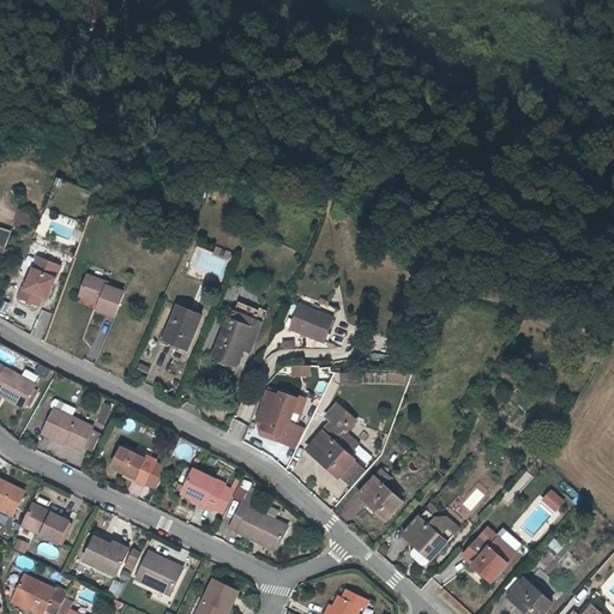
[(29,229),(34,216),(19,210),(13,224),(29,229)]
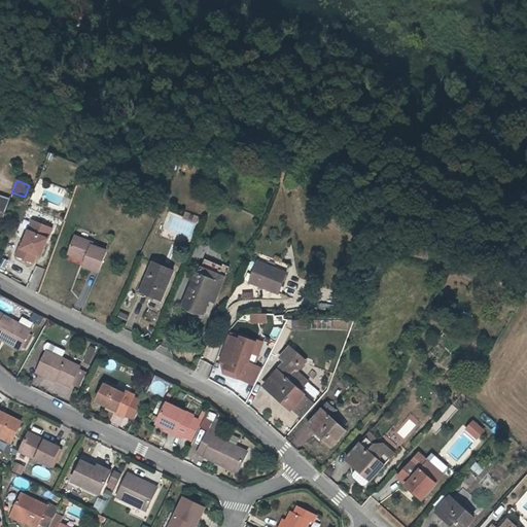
[(10,201),(0,197),(0,216),(5,218),(10,201)]
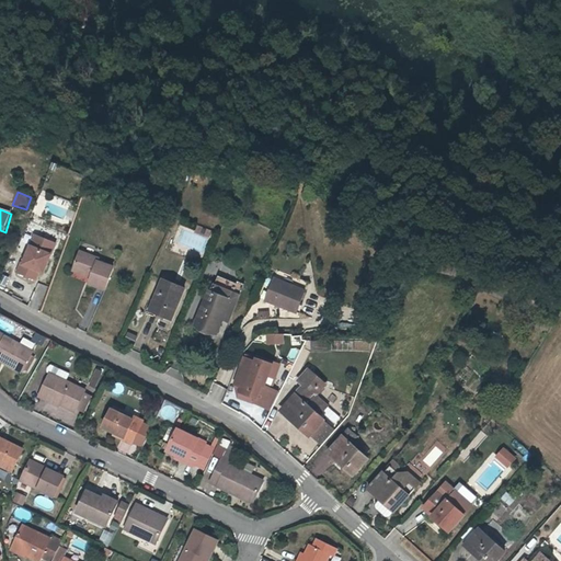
[(22,266),(19,274),(36,282),(39,273),(45,275),(53,252),(49,251),(54,242),(34,235),(31,243),(27,242),(19,264),(22,266)]
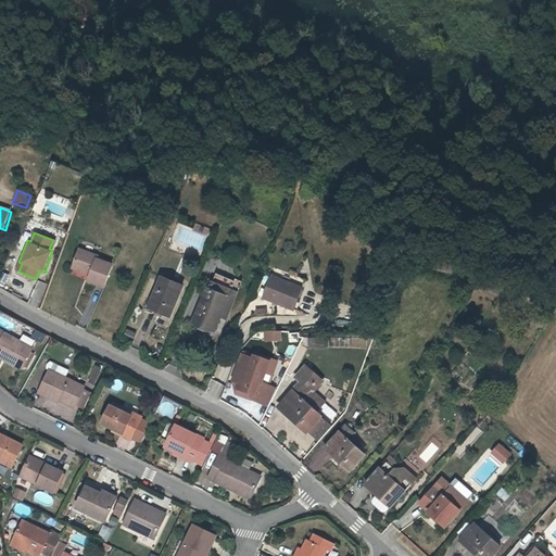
[(100,258),(83,251),(74,270),(92,278),(90,282),(103,288),(112,269),(98,263),(100,258)]
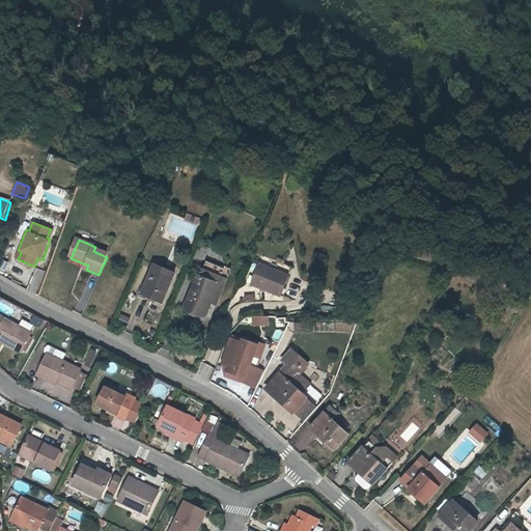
[(221,287),(229,270),(207,261),(200,278),(197,277),(183,309),(202,318),(208,303),(216,285),(221,287)]
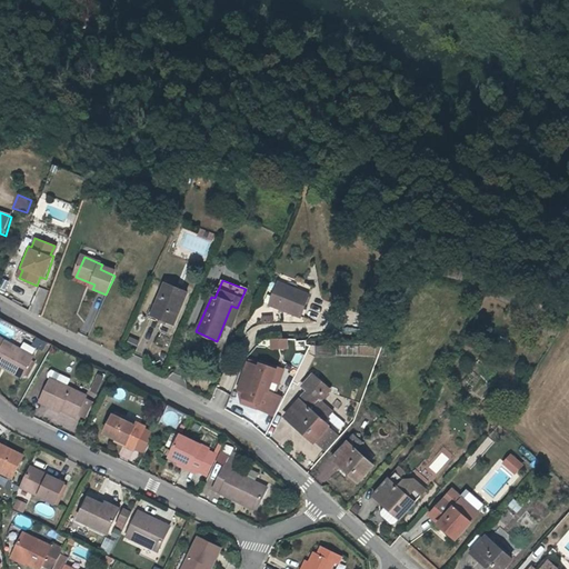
[(310,297),(277,283),(269,303),(301,317),(310,297)]
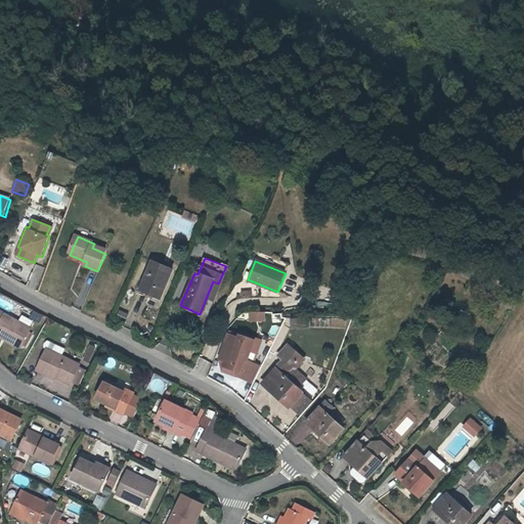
[(172,272),(150,263),(139,290),(161,299),(172,272)]
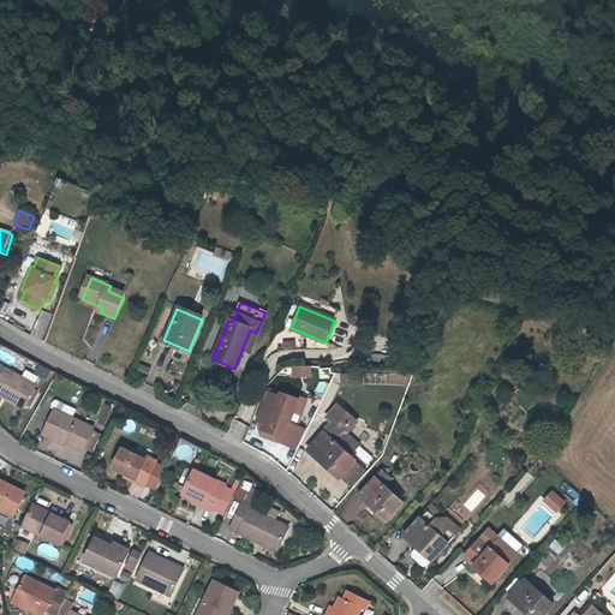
[(256,333),(250,330),(242,351),(248,353),(256,333)]
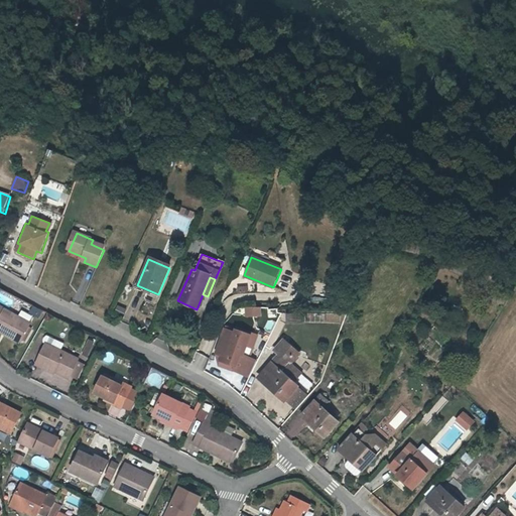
[(244,306),(244,316),(260,316),(260,306),(244,306)]
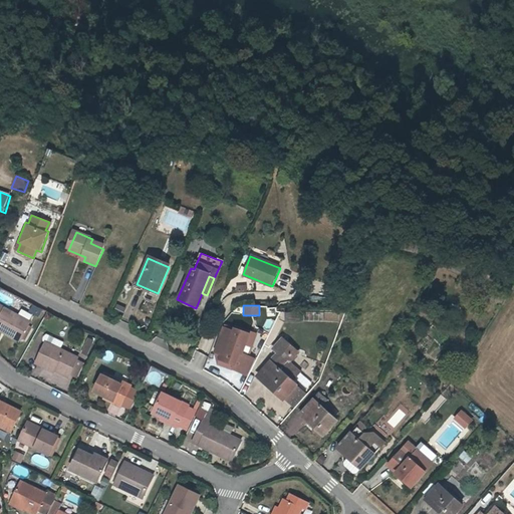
[(0,328),(6,332),(4,335),(18,343),(29,324),(0,306),(0,328)]
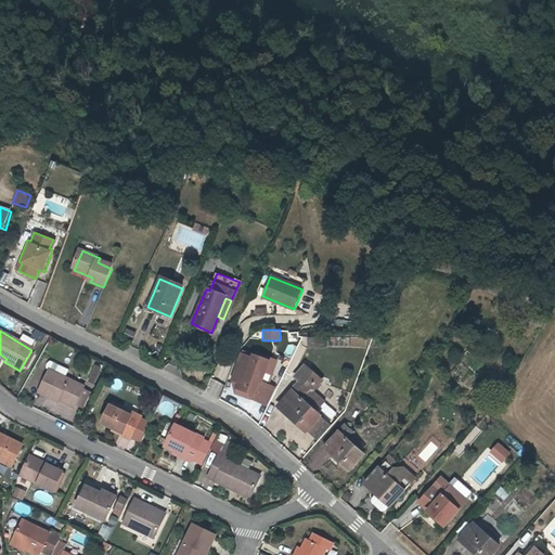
[(283,346),(280,352),(289,357),(293,350),(283,346)]
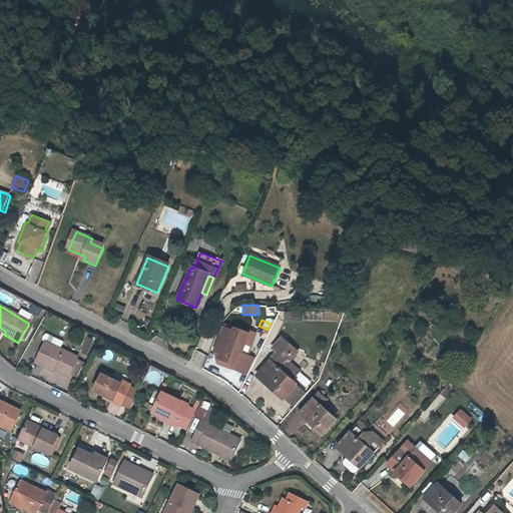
[(208,363),(248,374),(253,356),(249,355),(255,333),(220,323),(208,363)]
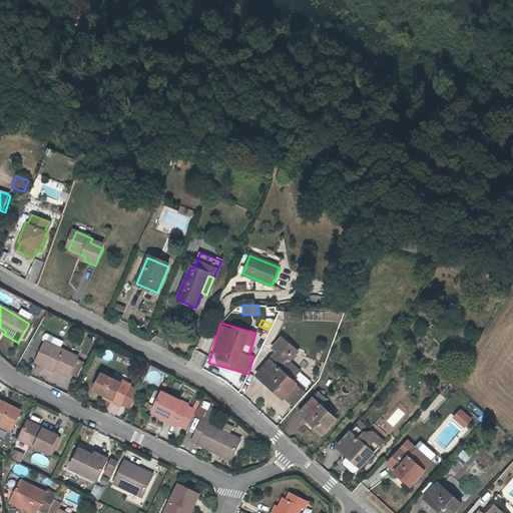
[(44,341),(46,342),(35,362),(42,366),(43,364),(54,369),(68,377),(69,375),(76,358),(77,357),(58,348),(62,341),(47,334),(44,341)]
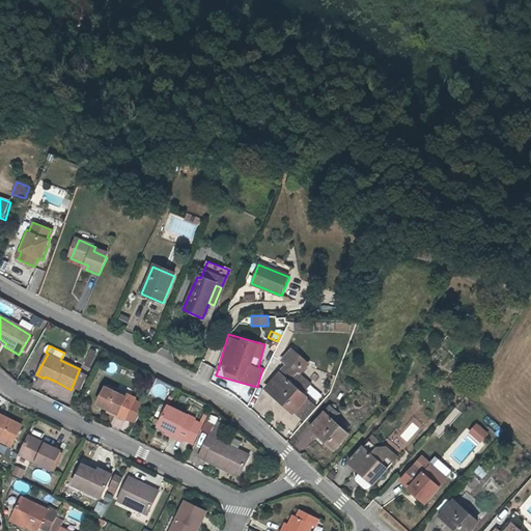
[(308,366),(290,351),(282,360),(289,366),(268,391),(294,413),(305,399),(306,397),(302,394),(310,384),(300,375),(308,366)]
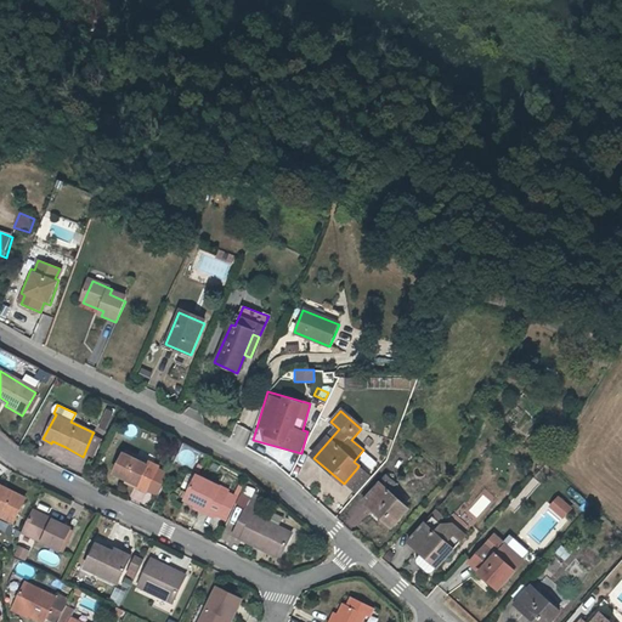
[(84,454),(91,459),(101,437),(92,434),(84,454)]
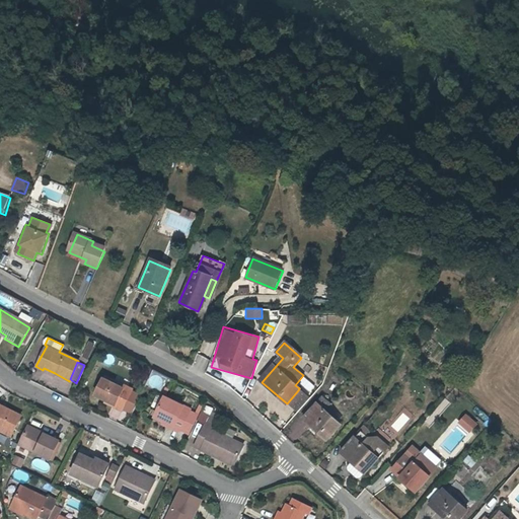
[(54,376),(55,373),(44,368),(43,370),(54,376)]
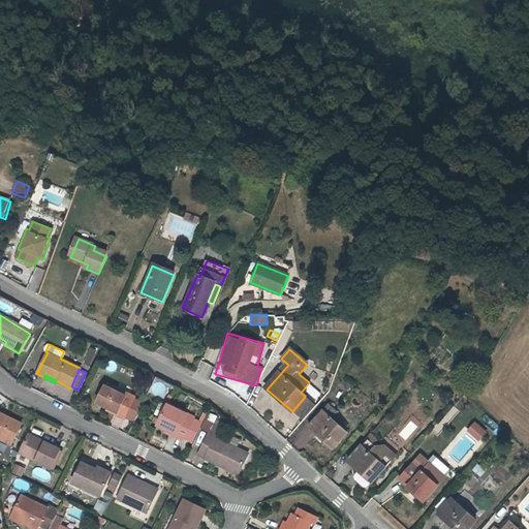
[(149,393),(163,398),(169,384),(155,378),(149,393)]
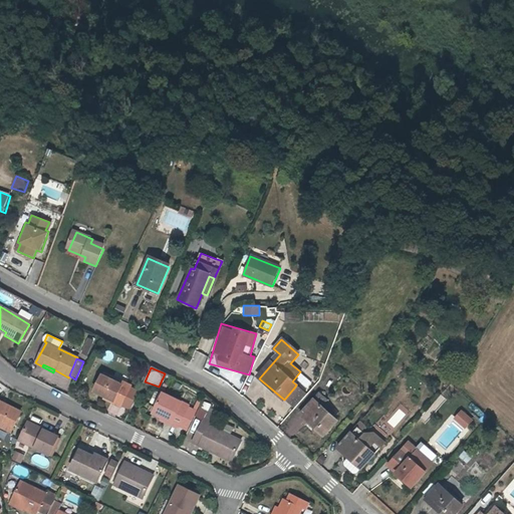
[(103,372),(102,375),(120,386),(122,382),(103,372)]
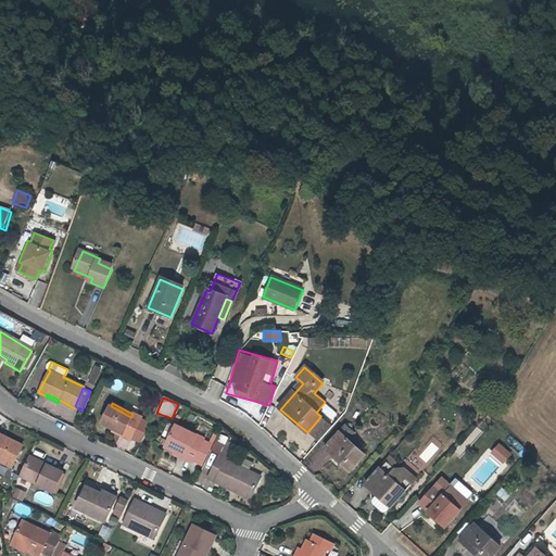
[(130,417),(111,406),(102,424),(113,429),(123,433),(122,437),(129,441),(141,418),(133,414),(130,417)]
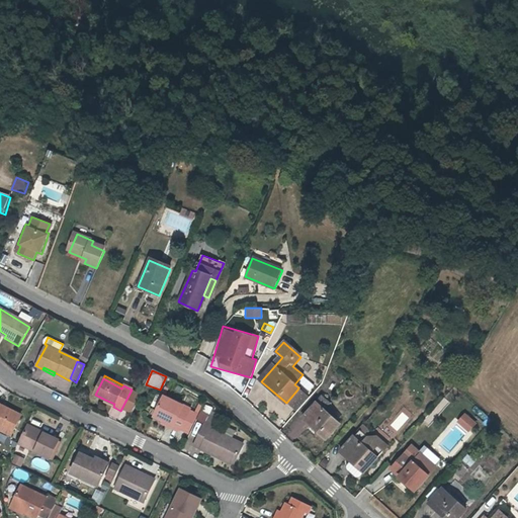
[(308,398),(297,390),(286,403),(295,411),(308,398)]
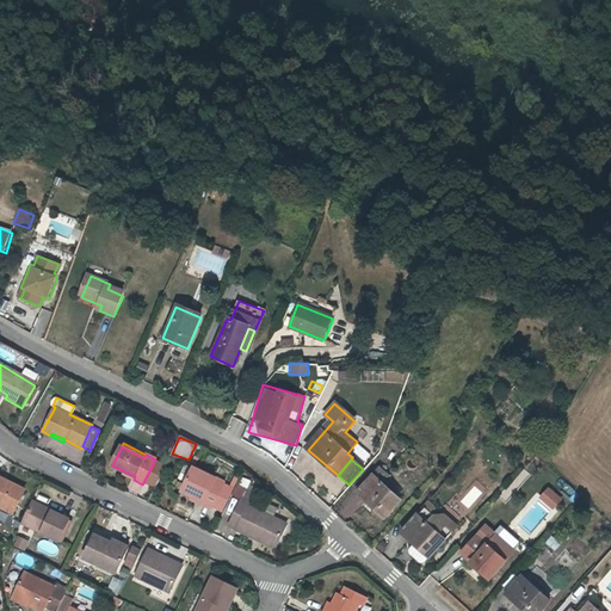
[(223,485),(193,469),(181,493),(191,497),(203,504),(201,506),(210,511),(223,485)]
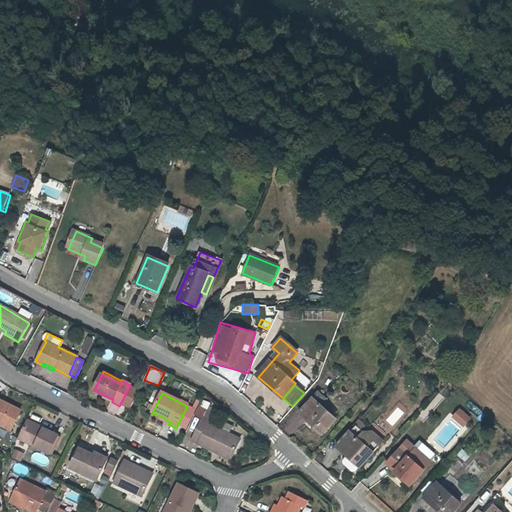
[(19,409),(0,399),(0,424),(9,429),(19,409)]
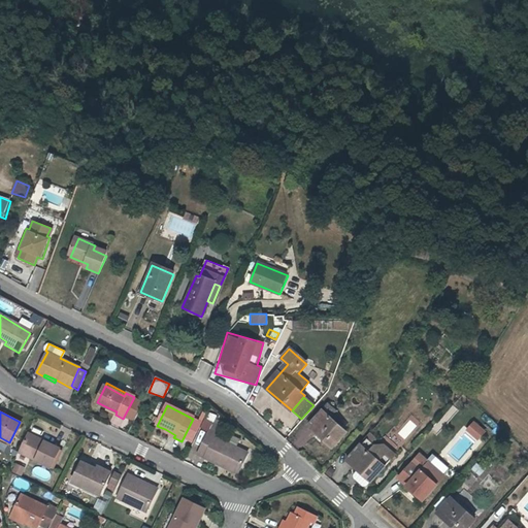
[(347,432),(323,413),(308,429),(333,450),(347,432)]
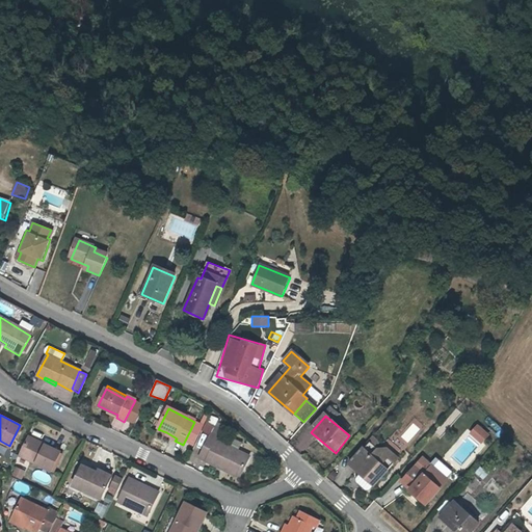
[(489,434),(480,425),(472,433),(481,443),(489,434)]
